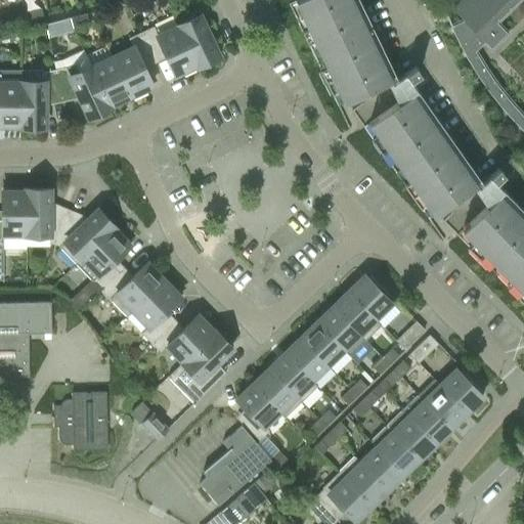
[(368,123),(434,215),(474,187),(487,206),(462,230),(523,293),(523,210),(495,181),(504,174),(497,168),(482,182),(410,80),(420,74),(415,68),(397,79),(359,0),(298,0),(295,1),(344,103),(388,83),(398,102),(368,123)]
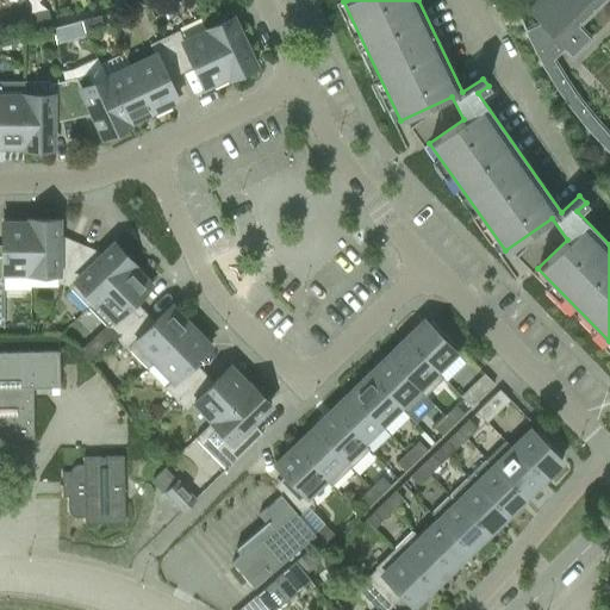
[(609,0),(537,0),(527,11),(539,24),(526,30),(520,17),(518,17),(524,30),(527,36),(543,69),(559,93),(570,109),(582,123),(593,137),(607,151),(609,154),(609,0)]
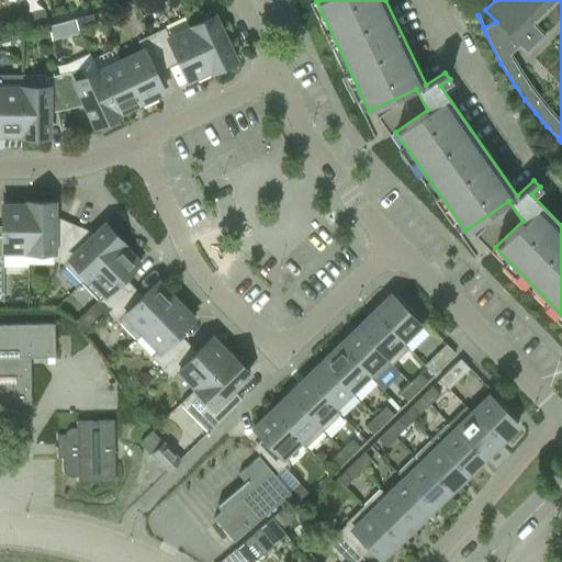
[(26,13),(29,25),(46,21),(43,9),(26,13)]
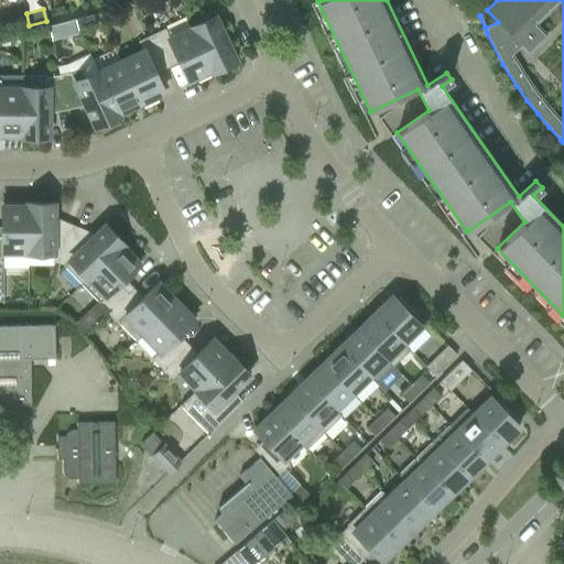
[(75,20),(78,31),(96,26),(93,14),(75,20)]
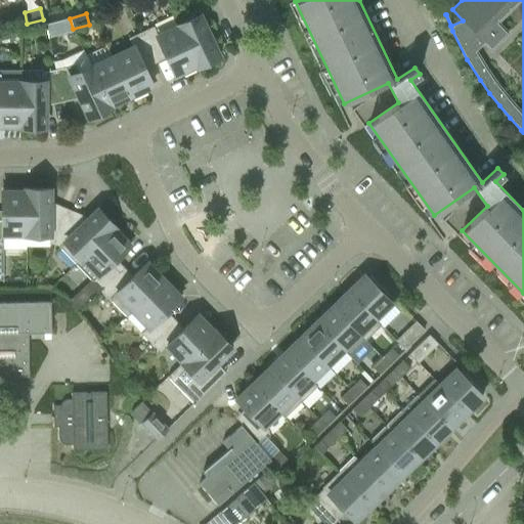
[(200,15),(178,26),(198,68),(219,57),(200,15)]
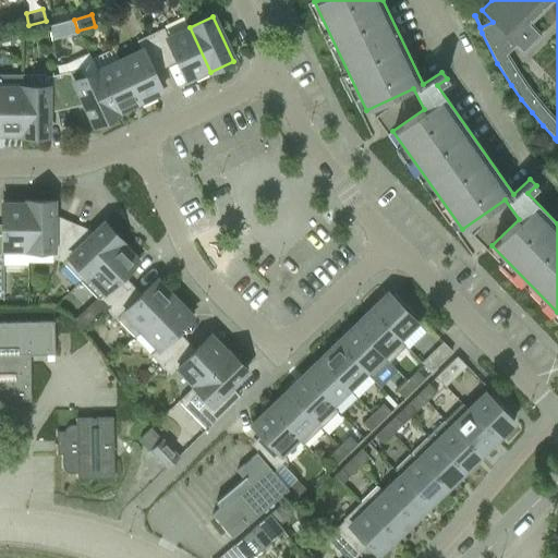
[(73,20),(47,26),(50,36),(60,34),(61,37),(77,33),(73,20)]
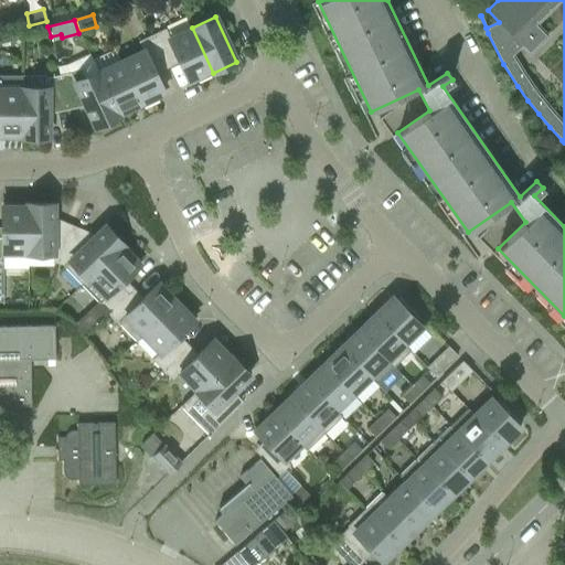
[(166,29),(152,35),(164,63),(177,57),(188,82),(195,78),(196,81),(213,73),(192,28),(170,39),(166,29)]
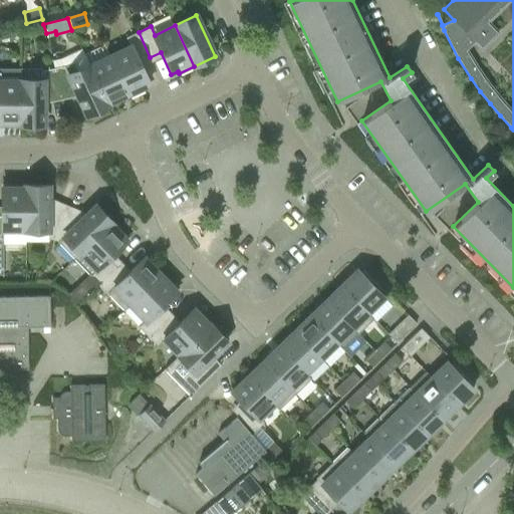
[(0,29),(0,40),(11,38),(9,28),(0,29)]
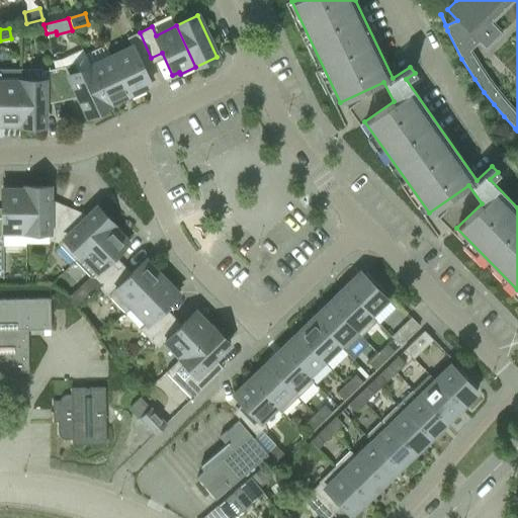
[(132,47),(110,57),(131,97),(145,90),(144,88),(151,85),(140,63),(151,58),(140,32),(127,38),(132,47)]
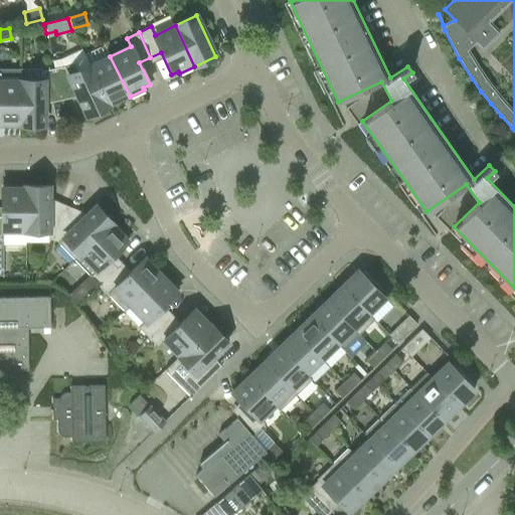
[(110,56),(90,65),(109,107),(124,100),(123,98),(128,96),(129,98),(130,97),(110,56)]
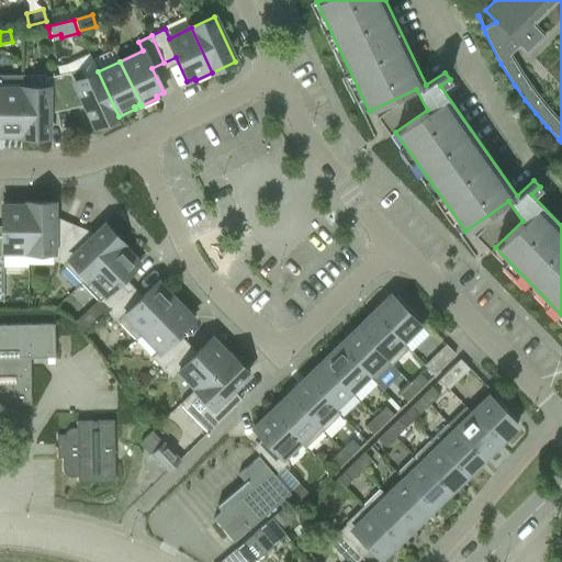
[(70,72),(58,75),(65,104),(82,101),(94,127),(119,116),(98,71),(83,78),(80,69),(70,72)]
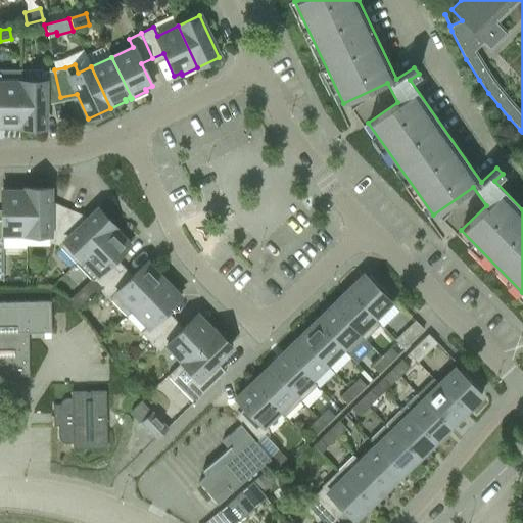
[(21,83),(21,128),(45,128),(45,100),(60,97),(54,69),(42,73),(42,83),(21,83)]
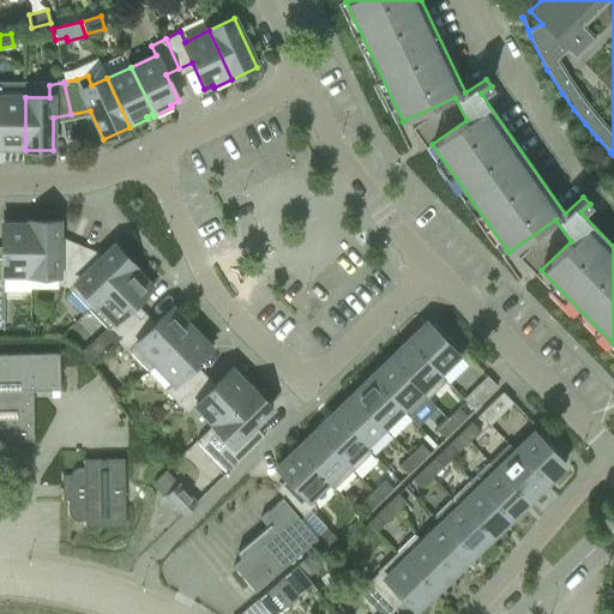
[(0,148),(4,148),(4,150),(25,150),(25,97),(24,97),(24,83),(0,83),(0,148)]
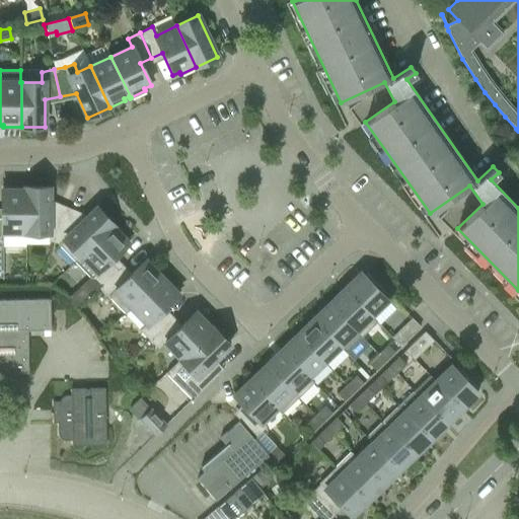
[(3,232),(25,232),(25,187),(8,187),(8,190),(2,190),(1,214),(0,214),(0,257),(1,257),(1,242),(3,242),(3,232)]
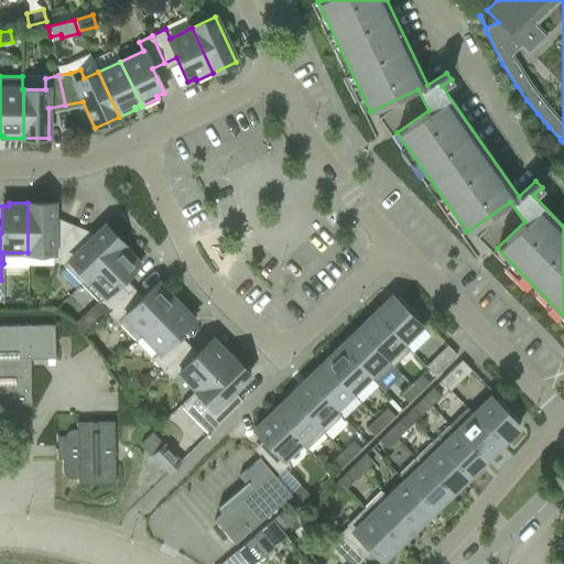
[(53,260),(58,263),(74,227),(61,221),(54,221),(54,203),(28,203),(28,252),(53,252),(53,260)]
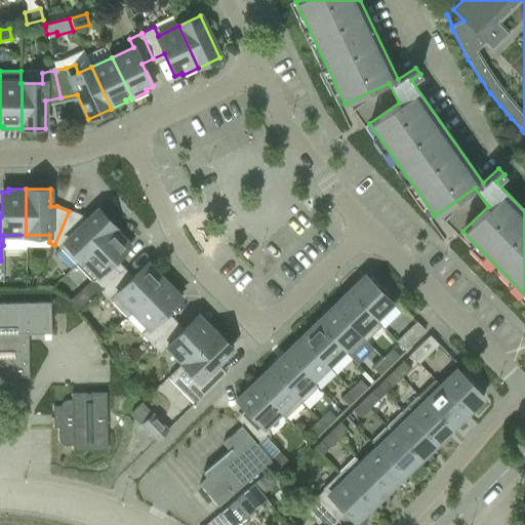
[(76,265),(82,258),(115,227),(97,209),(85,221),(81,216),(69,211),(54,245),(58,247),(76,265)]
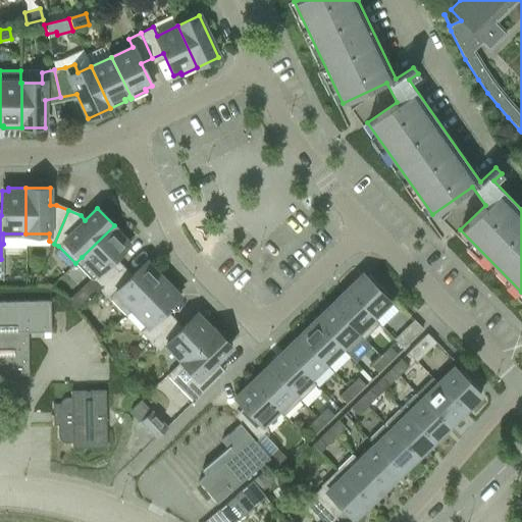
[(91,278),(67,300),(75,312),(99,290),(100,290),(119,270),(111,262),(129,245),(124,240),(125,238),(114,225),(82,257),(75,263),(91,278)]
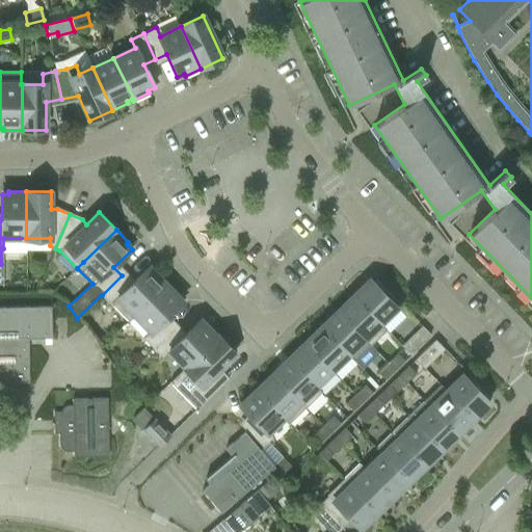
[(128,321),(134,315),(167,283),(156,270),(154,272),(149,267),(131,285),(122,275),(102,295),(111,306),(112,304),(128,321)]
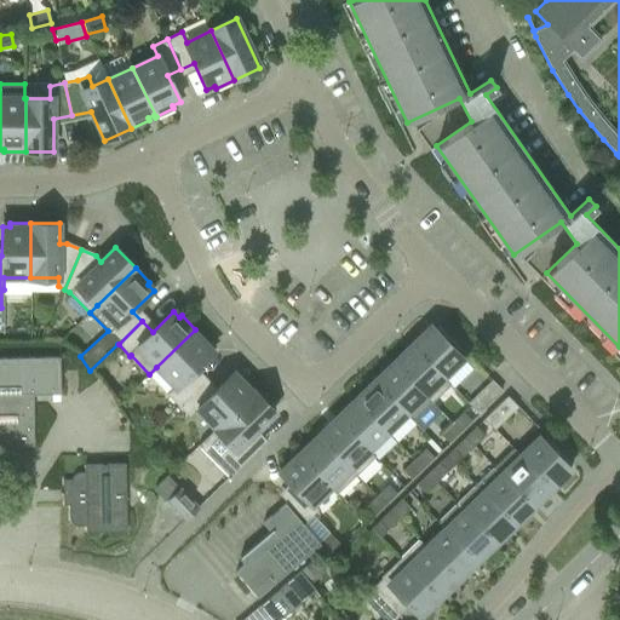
[(431,326),(412,344),(443,378),(463,359),(458,354),(461,350),(448,337),(445,339),(431,326)]
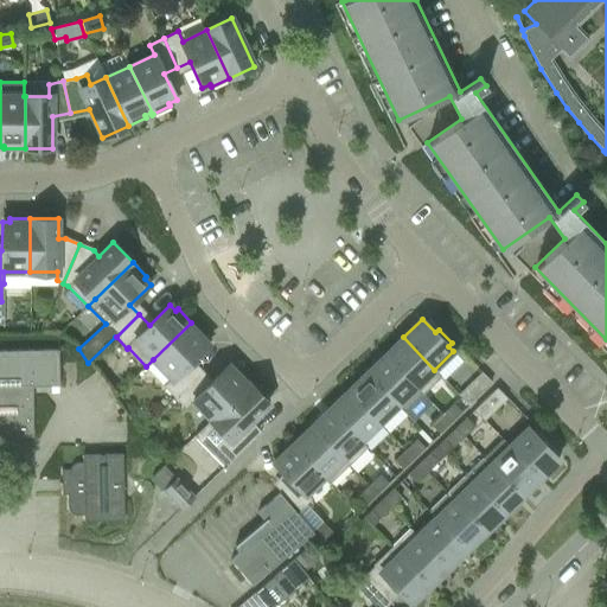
[(164,387),(174,398),(198,375),(187,365),(209,345),(203,339),(205,337),(191,323),(153,359),(171,378),(164,387)]
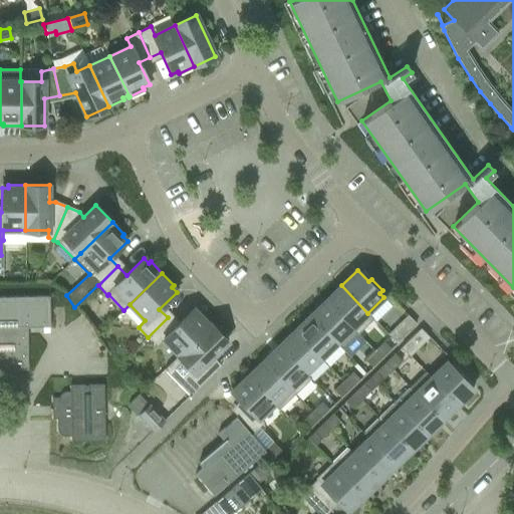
[(341,285),(325,301),(357,333),(373,318),(367,313),(341,285)]
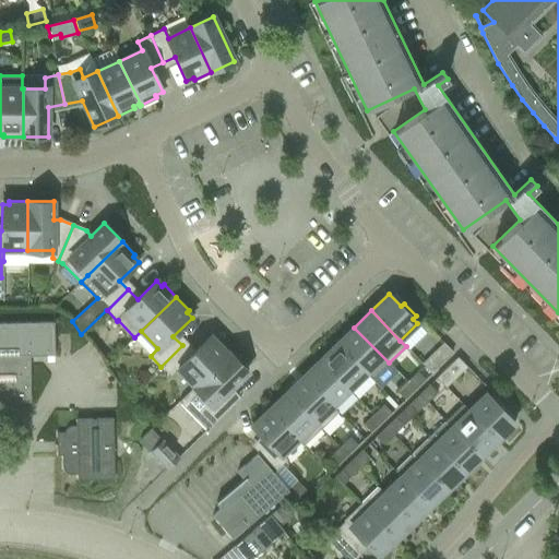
[(55,356),(55,354),(54,354),(52,323),(54,323),(54,322),(0,323),(0,402),(30,402),(30,401),(30,400),(28,378),(30,356),(55,356)]
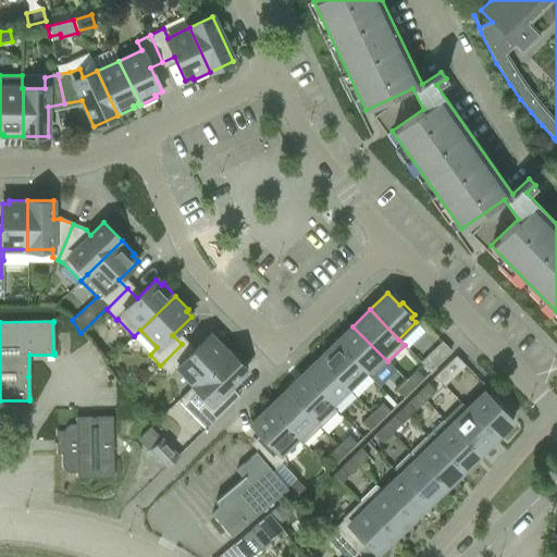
[(336,343),(364,372),(371,378),(387,361),(353,326),(336,343)]
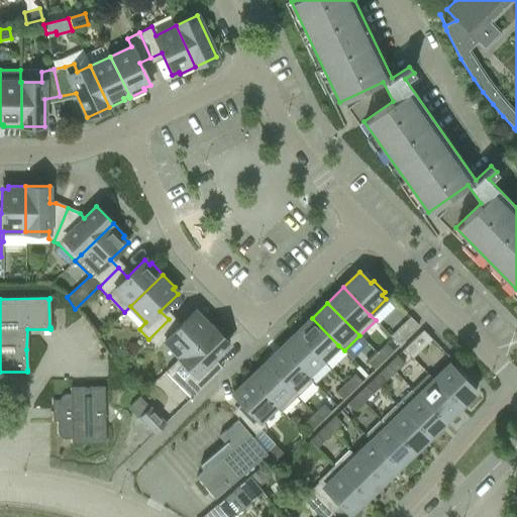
[(166,372),(166,373),(213,326),(201,314),(200,316),(195,311),(177,328),(169,319),(148,339),(158,348),(165,342),(180,357),(166,372)]
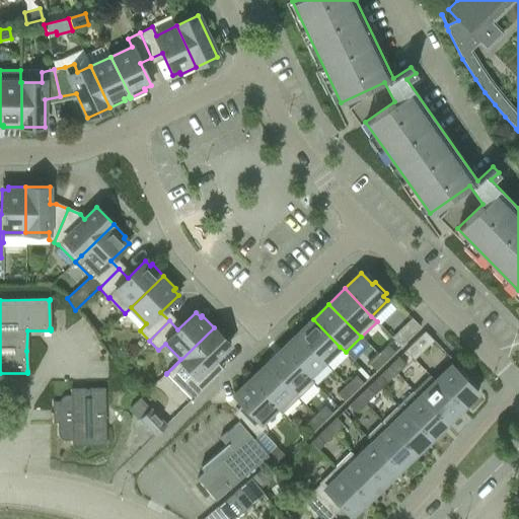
[(420,327),(411,318),(392,338),(400,347),(420,327)]
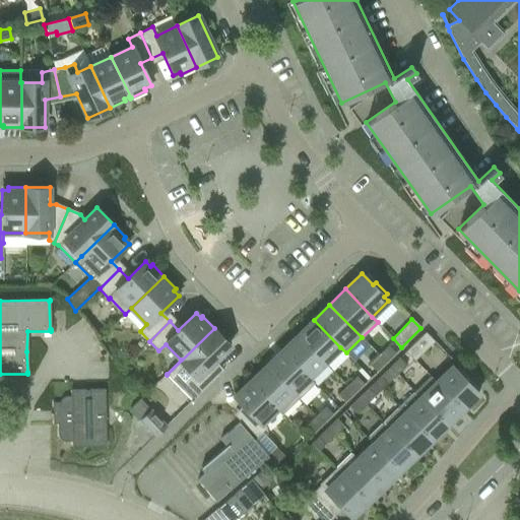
[(314,320),(298,335),(324,363),(340,347),(314,320)]
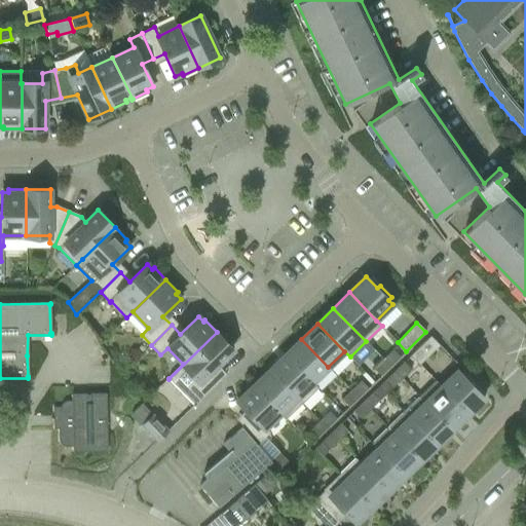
[(217,332),(168,379),(180,390),(194,405),(222,378),(214,369),(233,349),(217,332)]
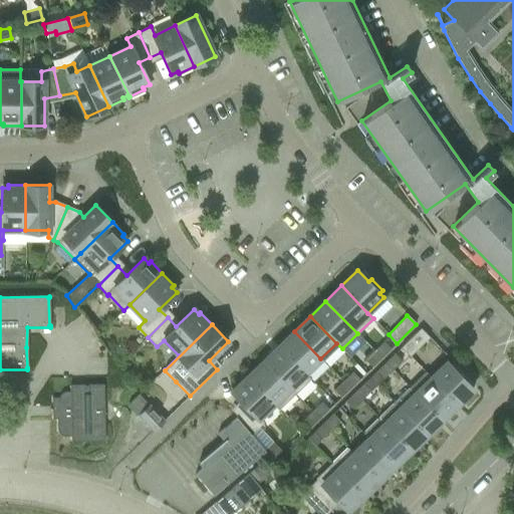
[(429,338),(420,329),(401,347),(410,356),(429,338)]
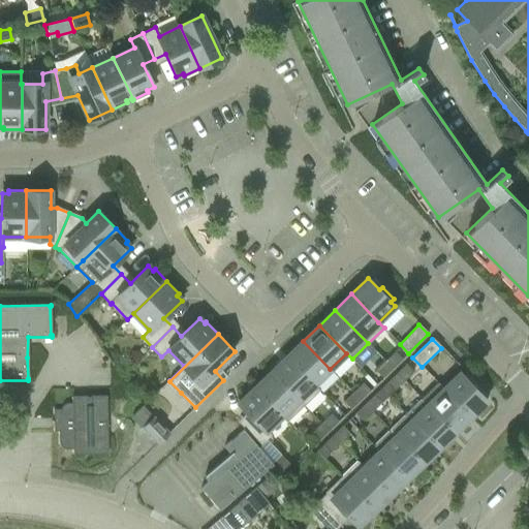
[(303,341),(287,356),(314,384),(330,369),(303,341)]
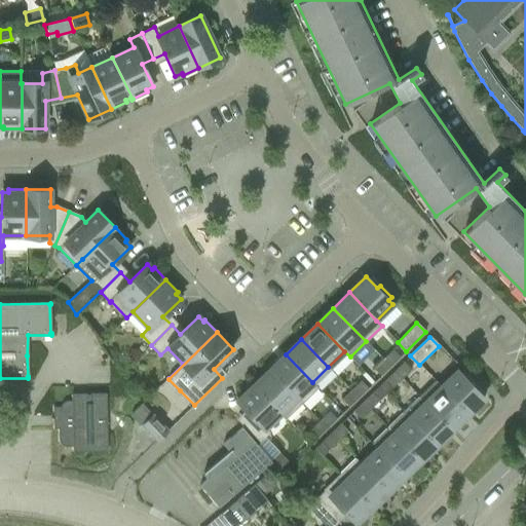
[(392,350),(383,360),(390,367),(400,358),(392,350)]
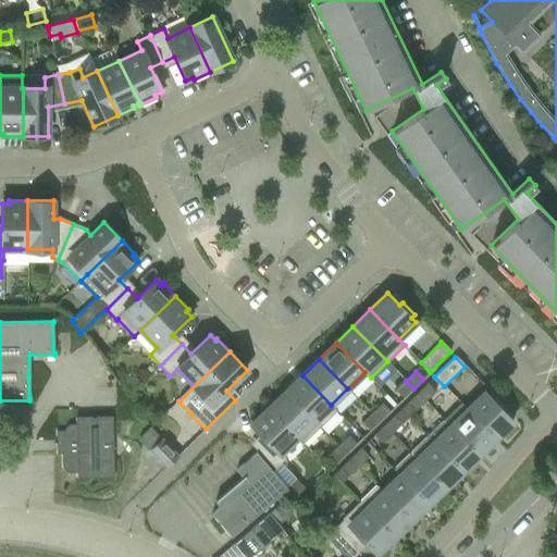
[(302,375),(285,392),(320,428),(336,411),(331,405),(302,375)]
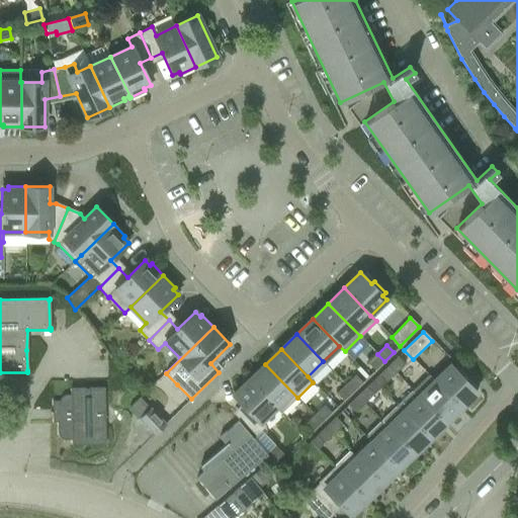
[(384,361),(377,354),(367,363),(374,370),(384,361)]
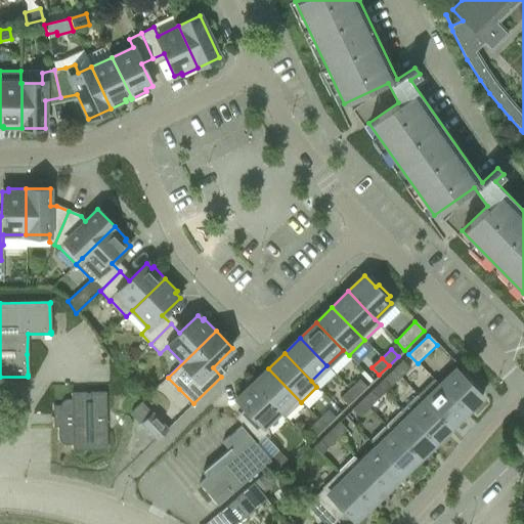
[(402,360),(393,369),(400,377),(409,367),(402,360)]
